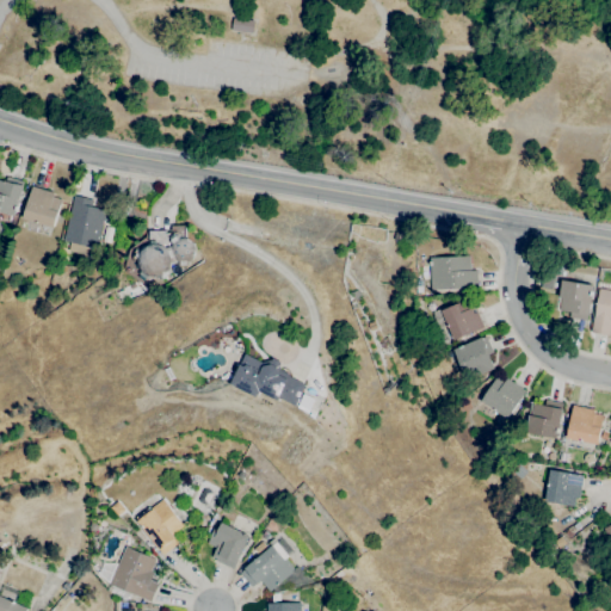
[(232,31),(252,35),(254,23),(234,19),(232,31)]
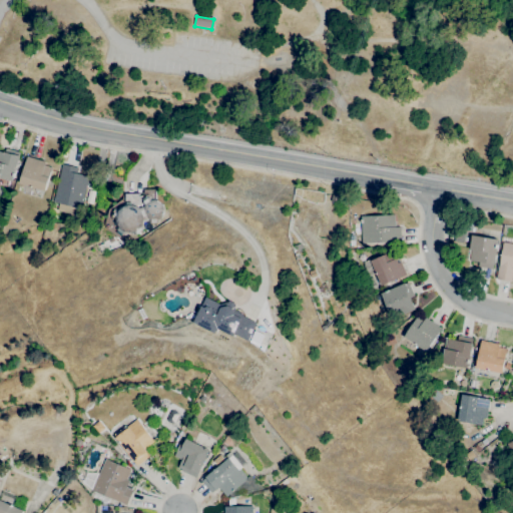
[(6,188),(0,186),(0,150),(4,152),(6,148),(20,152),(18,157),(20,157),(12,181),(8,180),(6,188)]
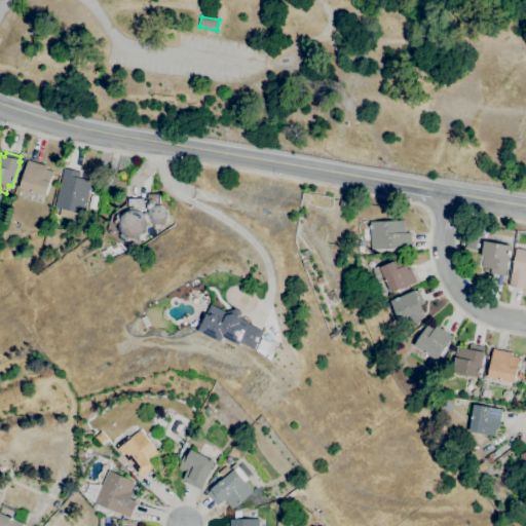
[(46,196),(20,188),(28,160),(46,165),(45,168),(52,172),(49,182),(50,182),(46,196)]
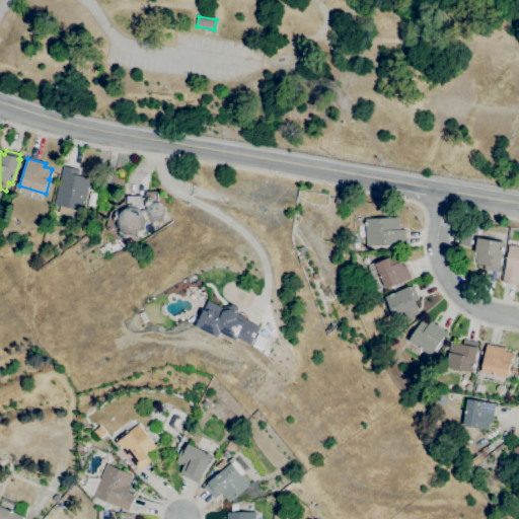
[(73,217),(58,213),(59,206),(54,205),(63,166),(79,169),(78,175),(89,178),(88,184),(89,186),(88,190),(87,190),(82,212),(74,211),(73,217)]
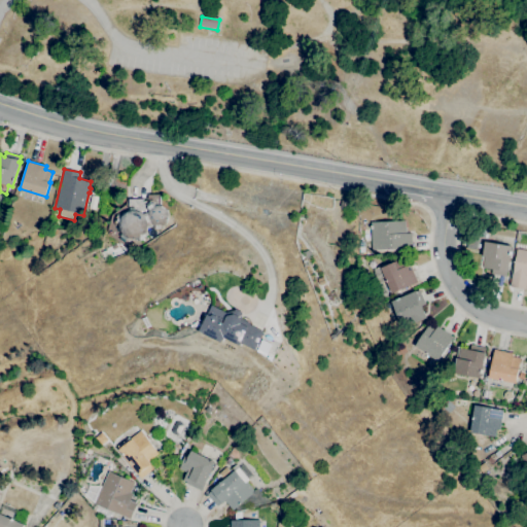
[(165,209),(166,210),(167,211),(167,212),(168,213),(168,214),(168,215),(169,216),(169,217),(168,217),(168,218),(168,219),(168,220),(168,221),(167,221),(167,222),(166,223),(165,224),(164,225),(163,225),(162,226),(162,229),(151,229),(151,224),(150,224),(150,225),(149,225),(148,225),(147,226),(147,227),(147,229),(146,229),(146,230),(146,231),(145,232),(145,233),(146,236),(138,242),(136,239),(135,239),(134,239),(133,239),(132,239),(131,239),(130,239),(125,246),(109,235),(108,234),(108,233),(107,233),(107,232),(107,231),(107,230),(112,215),(127,204),(127,207),(129,207),(129,200),(135,199),(143,199),(143,201),(151,201),(151,200),(147,200),(147,195),(160,195),(160,204),(166,208),(165,209)]
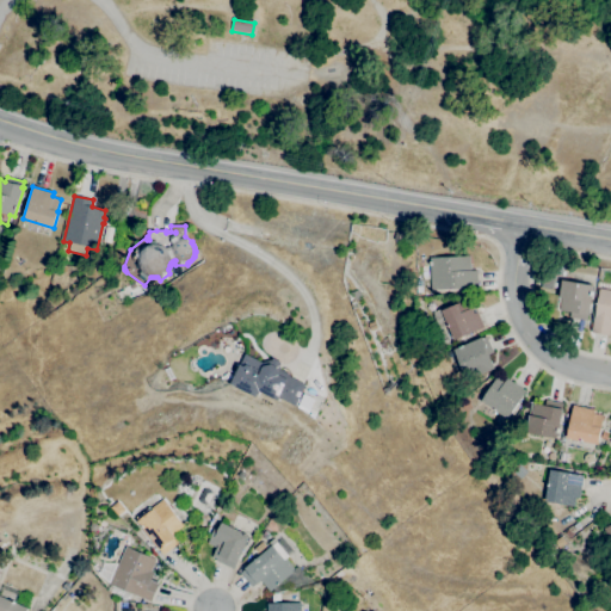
[(431,290),(430,258),(470,255),(470,270),(477,270),(479,288),(431,290)]
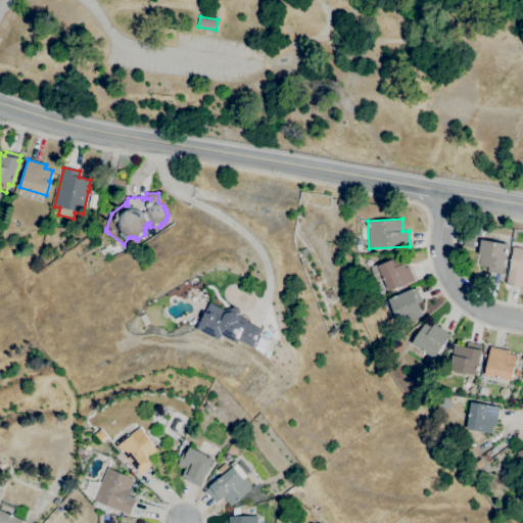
[(502,274),(487,272),(488,267),(478,266),(480,254),(478,254),(480,239),(508,244),(507,249),(507,253),(504,270),(503,270),(502,274)]
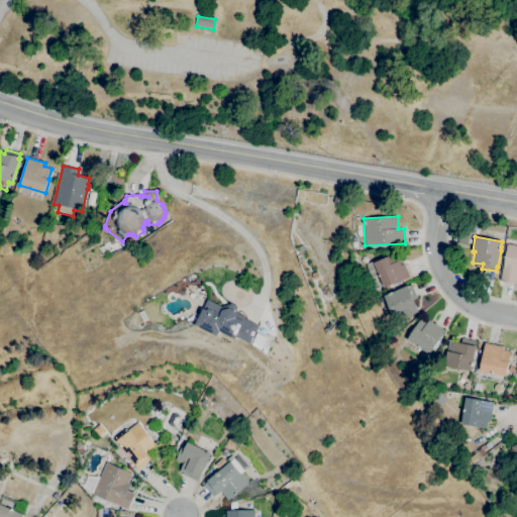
[(516,273),(515,284),(500,282),(502,270),(503,270),(507,244),(516,245),(516,273)]
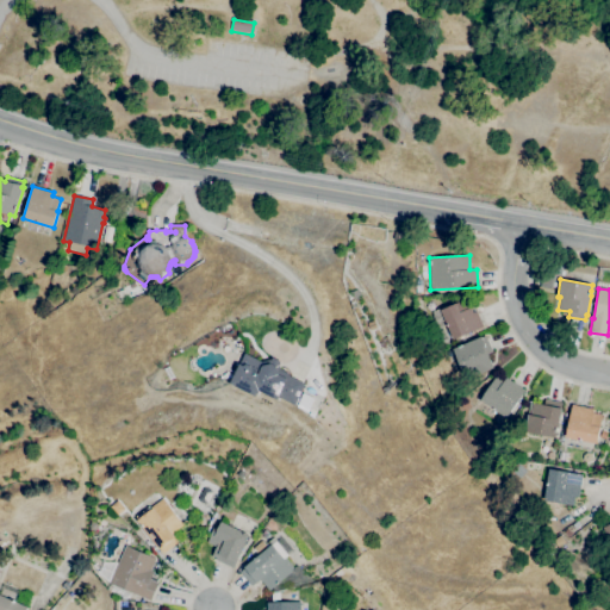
[(452,340),(446,324),(437,328),(436,325),(431,315),(433,315),(431,311),(439,307),(440,311),(454,304),(466,298),(471,307),(473,306),(474,307),(471,309),(473,313),(475,311),(483,325),(452,340)]
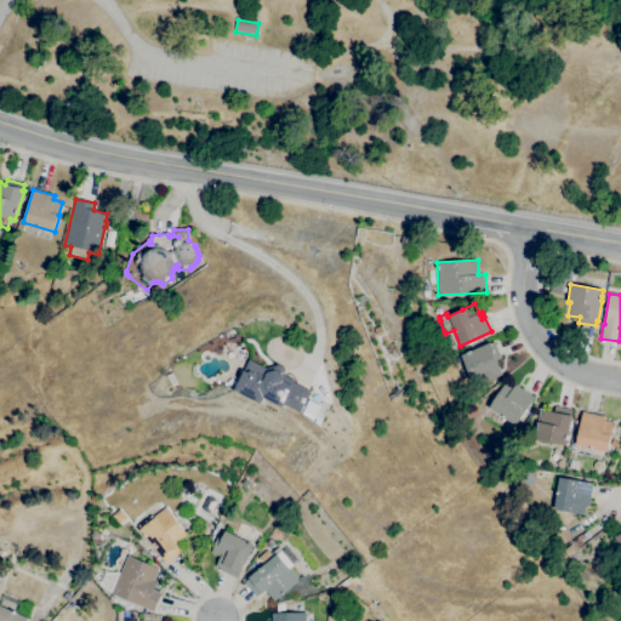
[(473,386),(460,355),(466,353),(469,351),(488,343),(501,374),(495,376),(495,377),(489,380),(488,379),(473,386)]
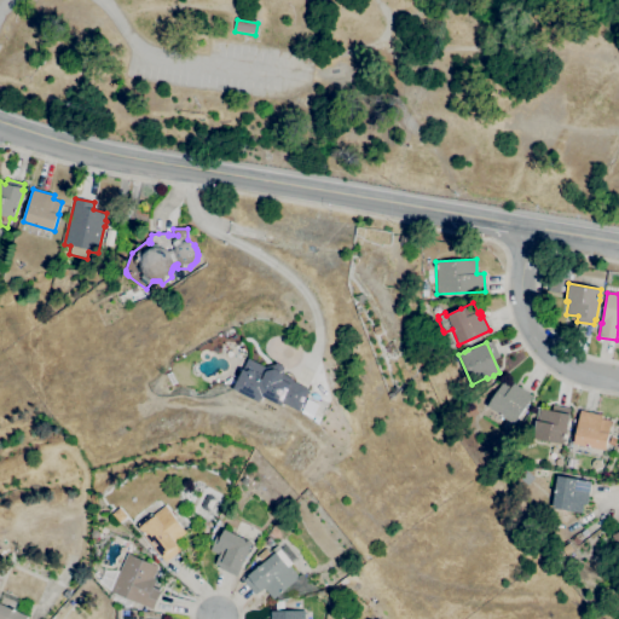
[(299,411),(282,403),(279,405),(261,397),(259,403),(232,389),(242,369),(243,370),(248,359),(265,368),(275,364),(276,362),(284,366),(283,370),(284,375),(293,380),(293,381),(308,389),(299,411)]
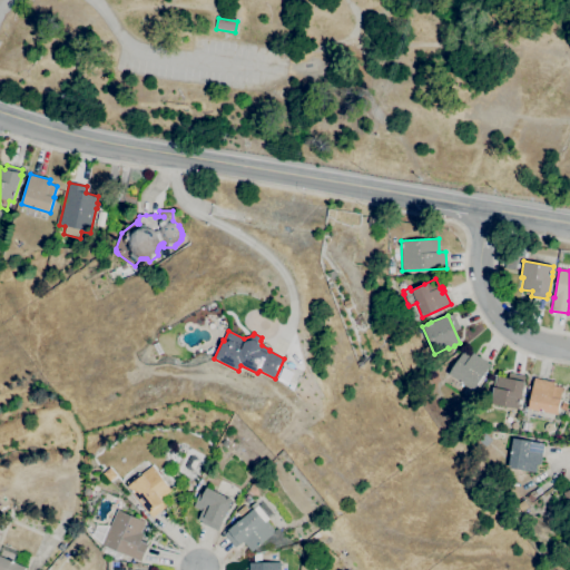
[(472,391),(468,387),(467,389),(459,387),(458,390),(451,385),(452,383),(451,379),(448,376),(449,374),(448,374),(457,361),(463,351),(470,355),(472,352),(490,364),(472,391)]
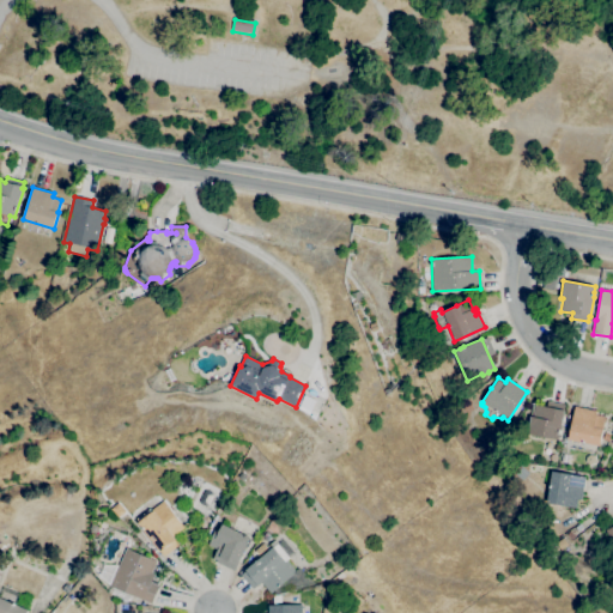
[(307,412),(299,407),(304,399),(310,404),(307,412)]
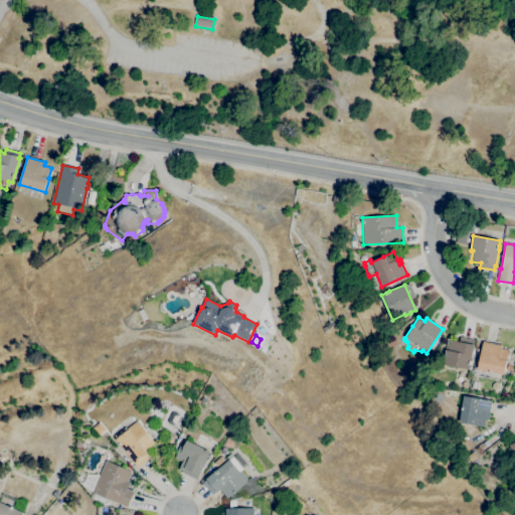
[(470,370),(443,364),(445,350),(448,350),(450,340),(459,342),(460,337),(475,340),(474,345),(472,356),(473,356),(470,370)]
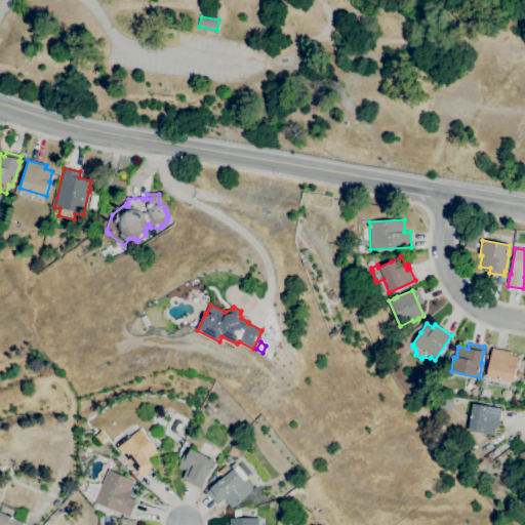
[(491,348),(511,352),(510,355),(518,357),(514,382),(486,376),(491,348)]
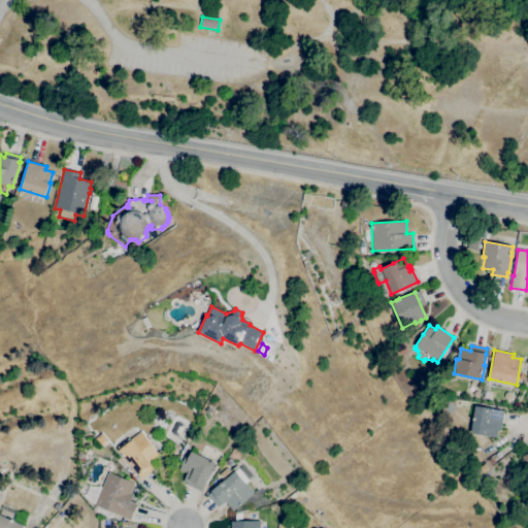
[(496,437),(486,436),(470,433),(475,405),(504,410),(500,430),(497,430),(496,437)]
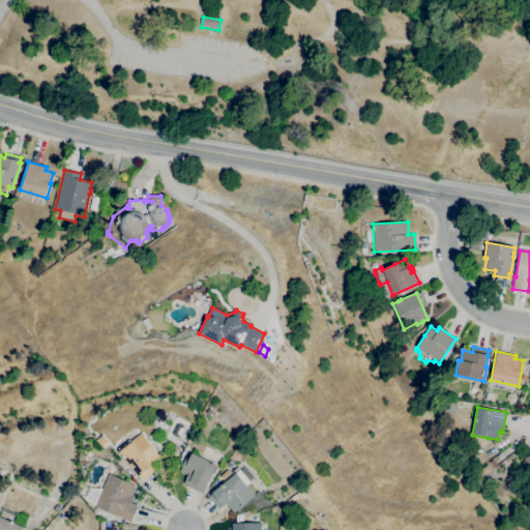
[(142,481),(138,476),(138,477),(119,452),(120,451),(118,448),(129,440),(130,441),(141,433),(158,457),(149,464),(152,467),(151,467),(154,471),(142,481)]
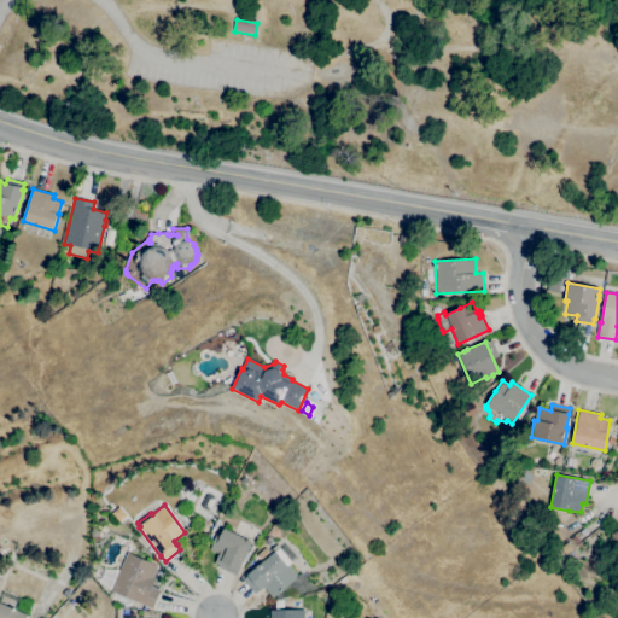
[(235,576),(217,566),(219,565),(214,564),(219,554),(209,549),(216,535),(220,536),(223,528),(252,542),(239,570),(238,570),(235,576)]
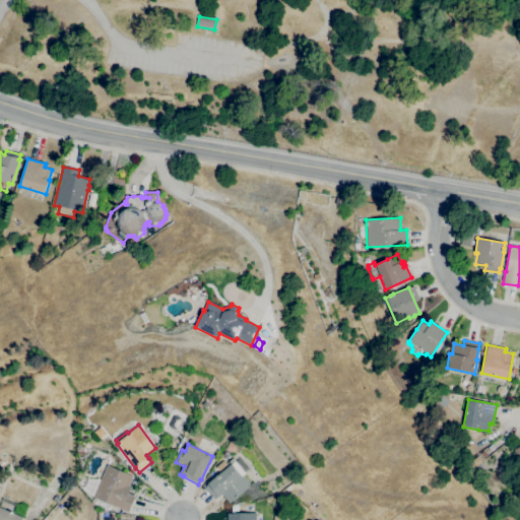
[(230,504),(221,494),(214,500),(204,488),(208,484),(207,483),(220,472),(216,467),(223,461),(229,466),(232,463),(233,464),(236,461),(245,472),(243,474),(251,483),(249,485),(250,486),(230,504)]
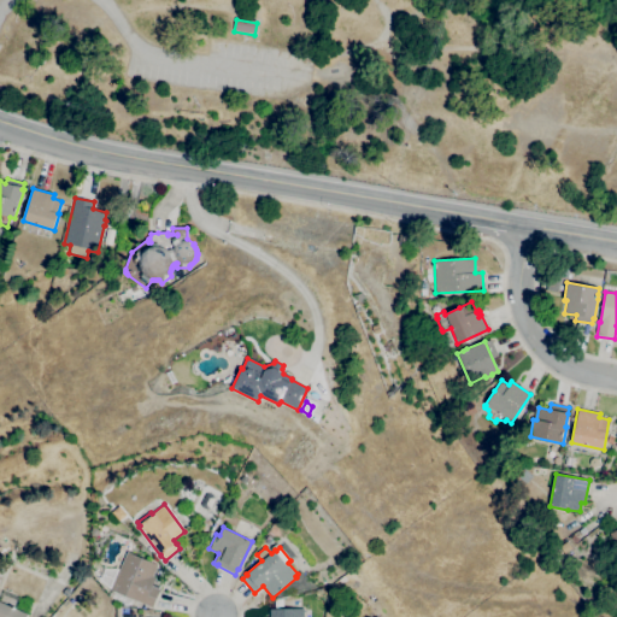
[(152,607),(110,589),(127,551),(157,565),(152,576),(156,577),(152,586),(160,589),(152,607)]
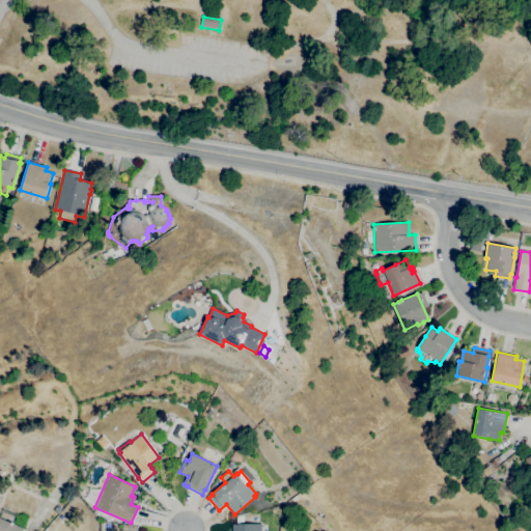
[(236,524),(235,516),(242,515),(244,522),(236,524)]
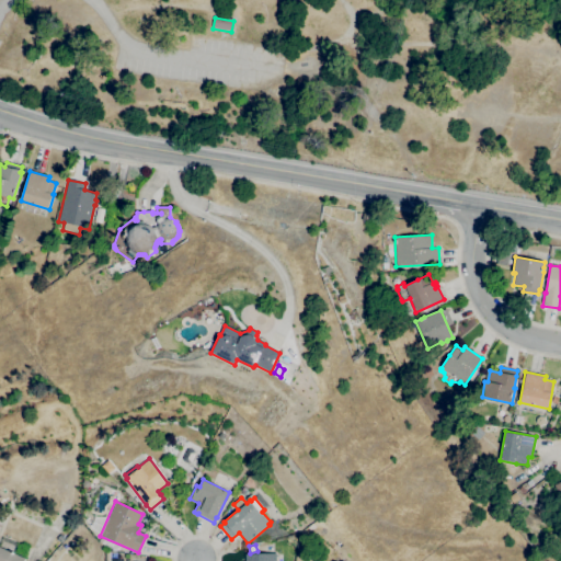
[(24,560),(0,560),(0,547),(25,559),(24,560)]
